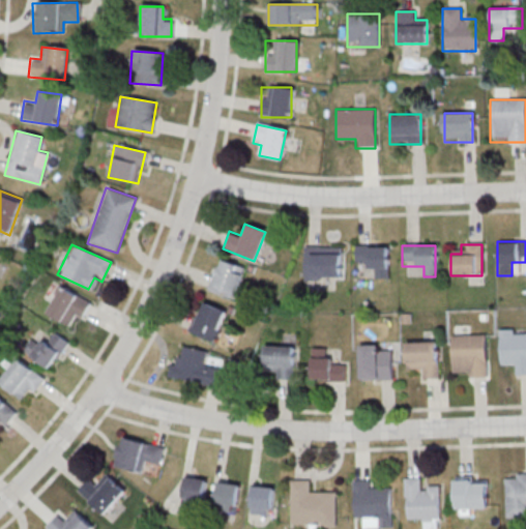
[(386,246),(353,246),(353,268),(374,268),(374,278),(386,278),(386,246)]
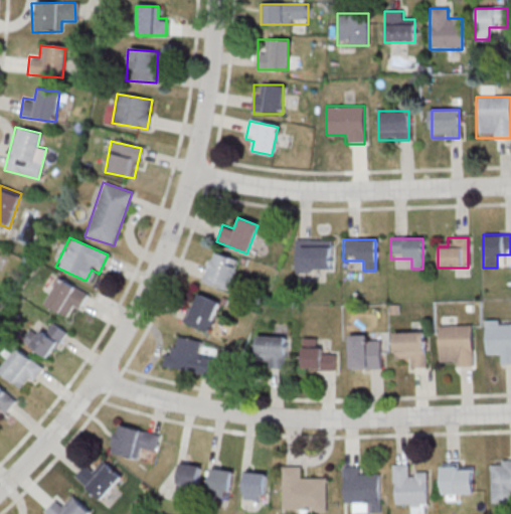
[(330,272),(330,240),(294,240),(294,272),(330,272)]
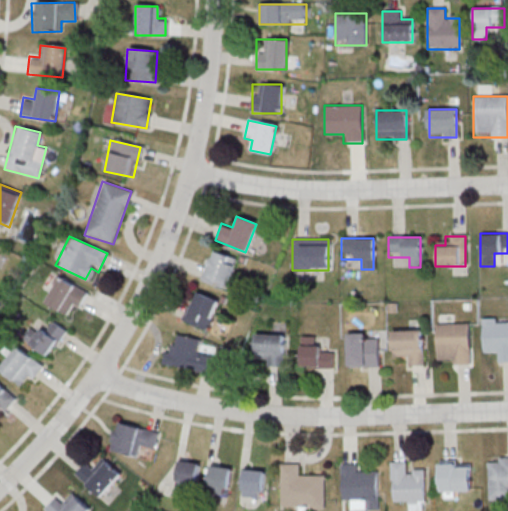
[(226,288),(234,258),(209,251),(201,281),(226,288)]
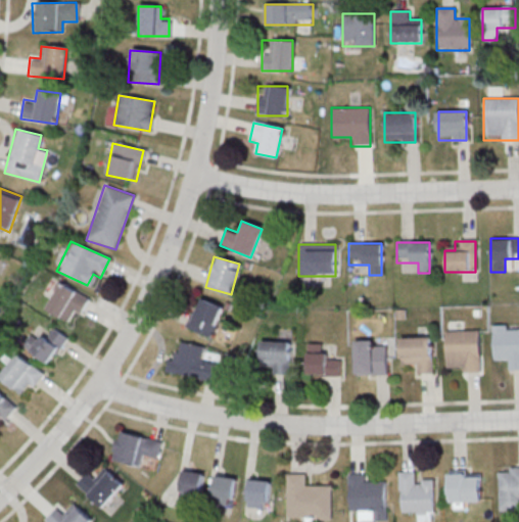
[(44,310),(66,322),(81,295),(59,283),(44,310)]
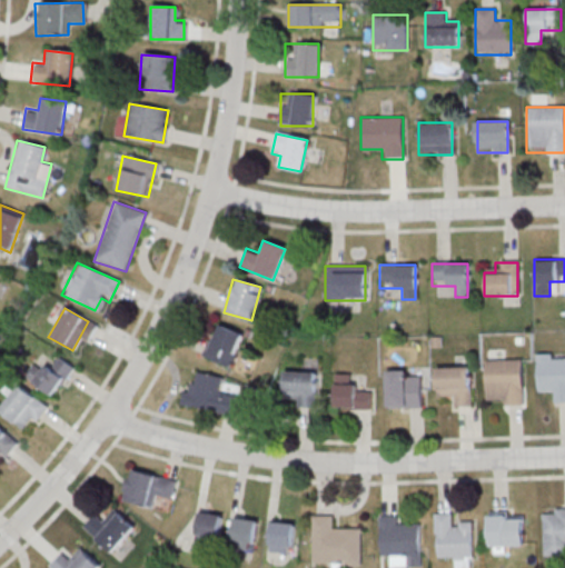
[(241,336),(215,324),(199,356),(226,368),(241,336)]
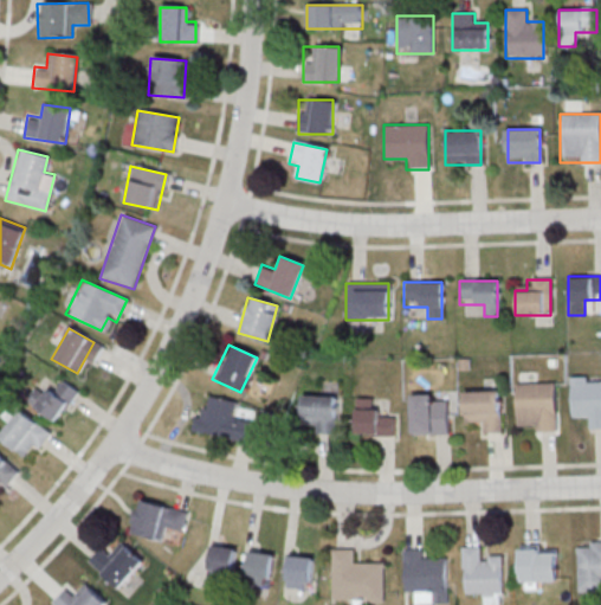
[(600,377),(568,378),(569,418),(582,418),(582,430),(600,429),(600,377)]
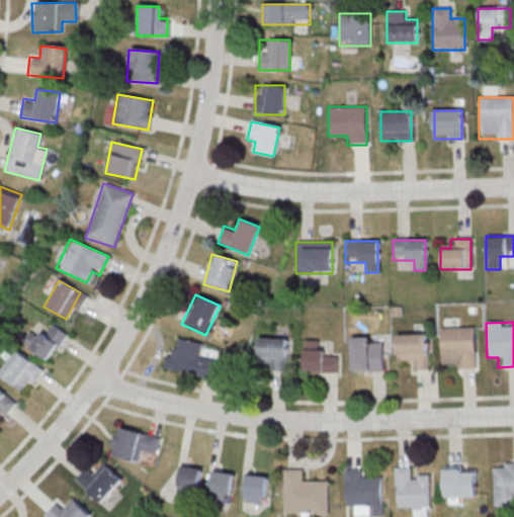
[(65,335),(50,324),(43,334),(32,327),(21,344),(47,361),(65,335)]
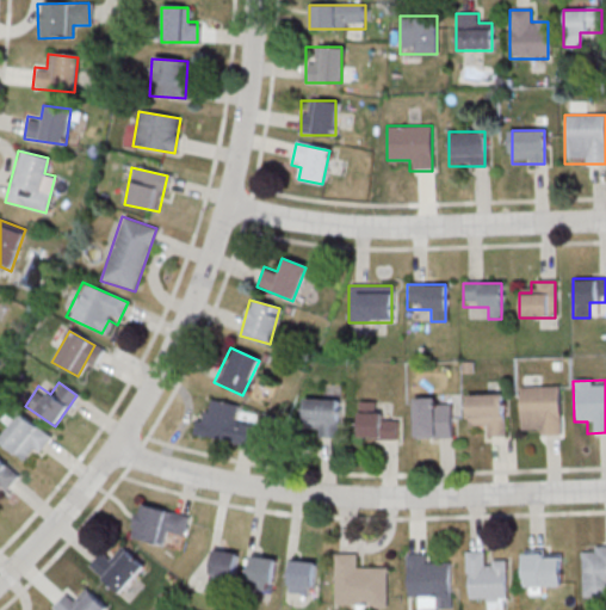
[(560,387),(518,387),(518,436),(560,436),(560,387)]
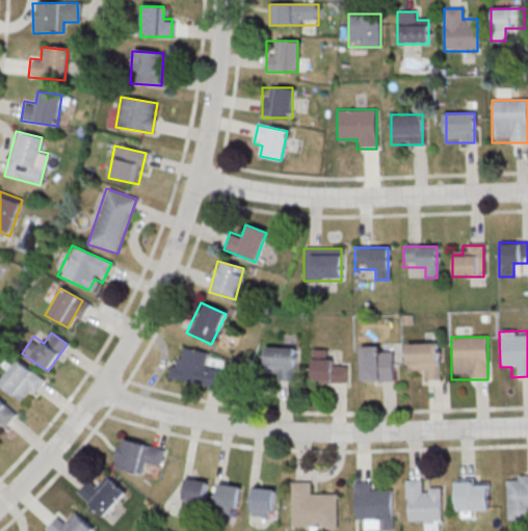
[(417,380),(439,380),(439,344),(405,344),(405,370),(417,370),(417,380)]
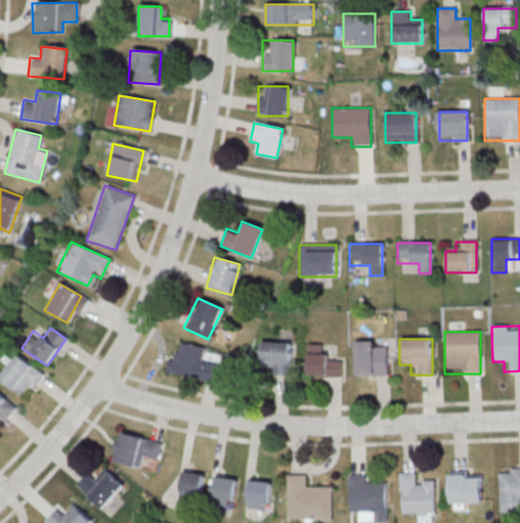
[(354,376),(386,376),(386,350),(376,350),(376,341),(354,341),(354,376)]
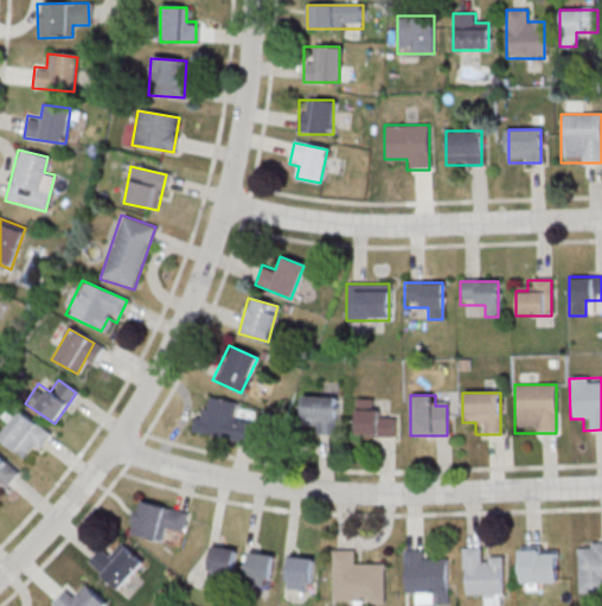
[(300,422),(312,422),(312,435),(333,435),(333,397),(300,397),(300,422)]
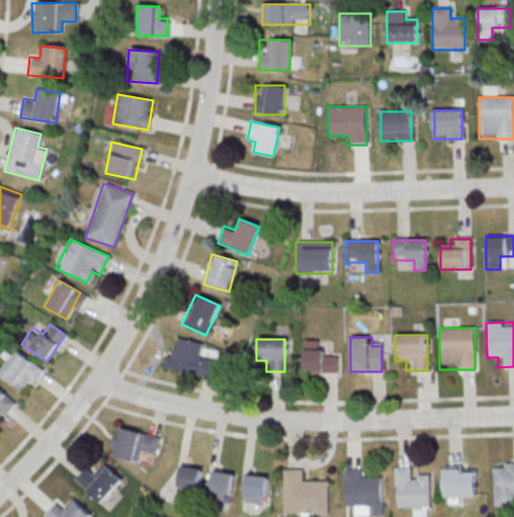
[(218,348),(177,340),(174,353),(165,351),(162,369),(211,379),(218,348)]
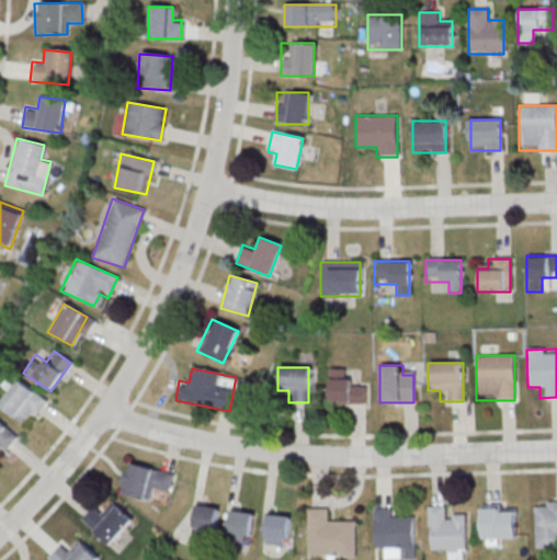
[(328,403),(362,403),(362,380),(341,380),(341,369),(328,369),(328,403)]
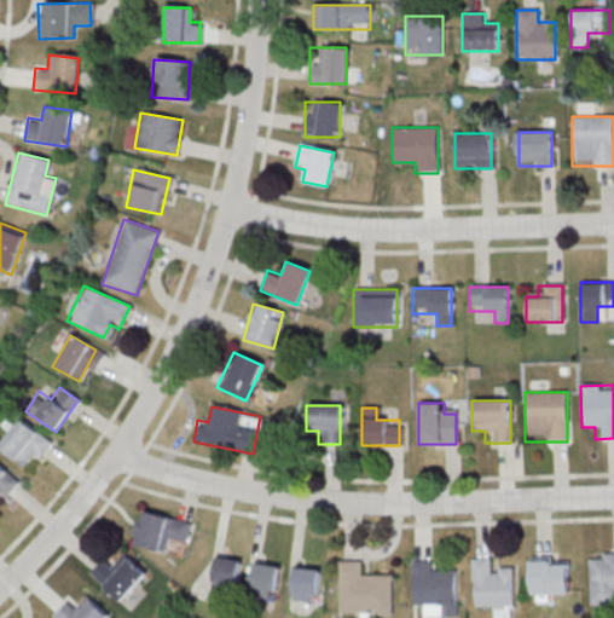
[(27,471),(50,443),(19,419),(0,443),(0,449),(27,471)]
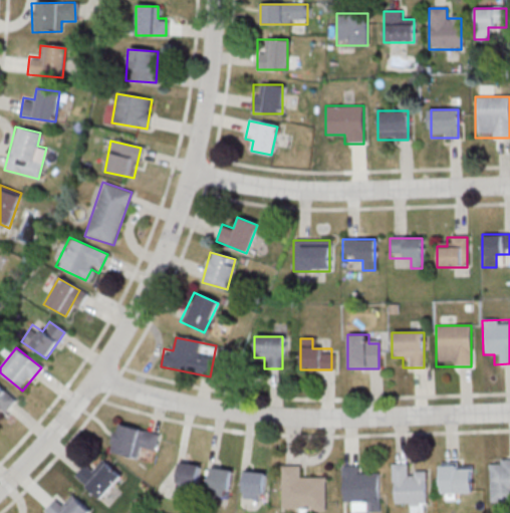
[(0,415),(14,401),(0,388),(0,415)]
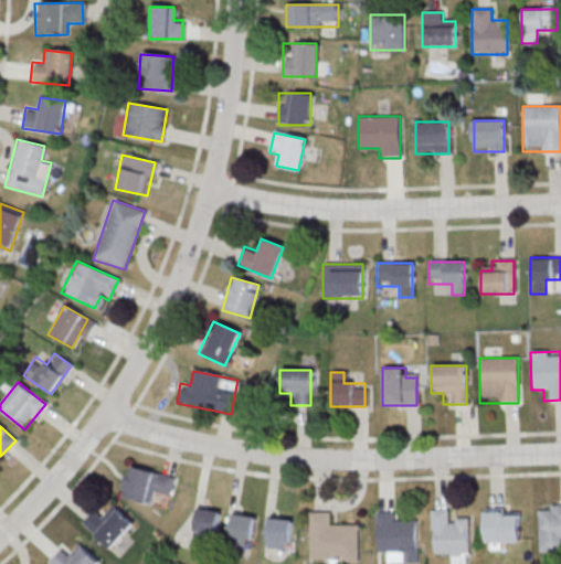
[(154,496),(166,499),(171,478),(128,467),(120,497),(151,506),(154,496)]
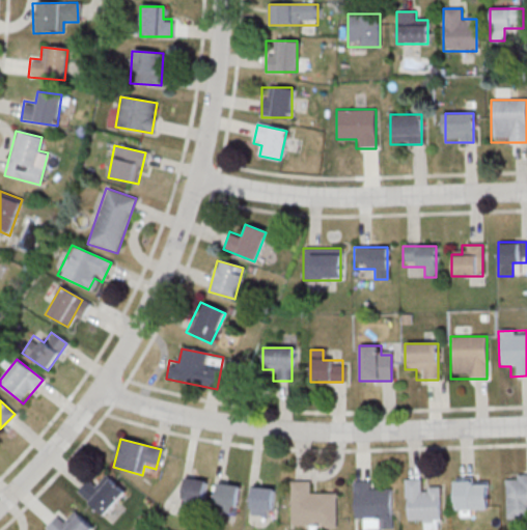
[(526,474),(504,475),(504,520),(526,519),(526,474)]
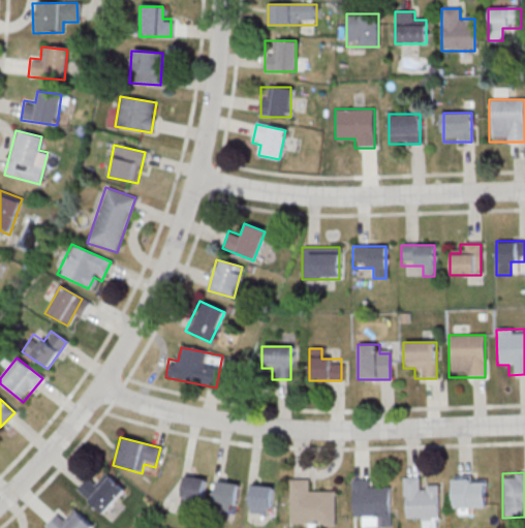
[(89,476),(76,491),(103,515),(124,491),(104,474),(97,483),(89,476)]
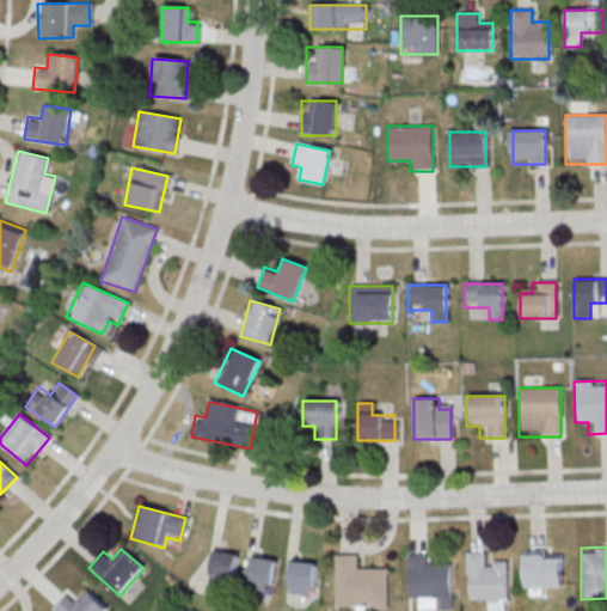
[(231,582),(237,555),(214,549),(207,576),(231,582)]
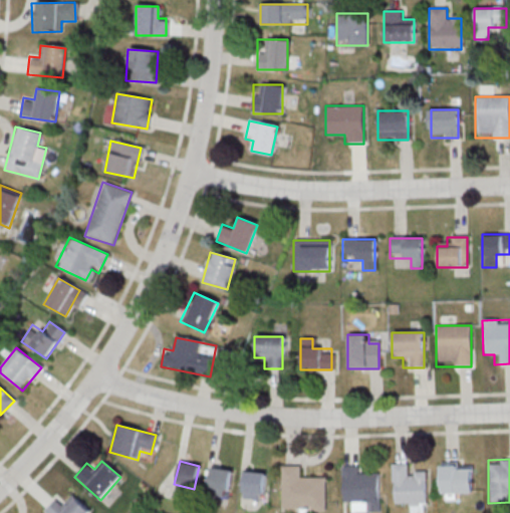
[(441,496),(472,496),(472,463),(441,463),(441,496)]
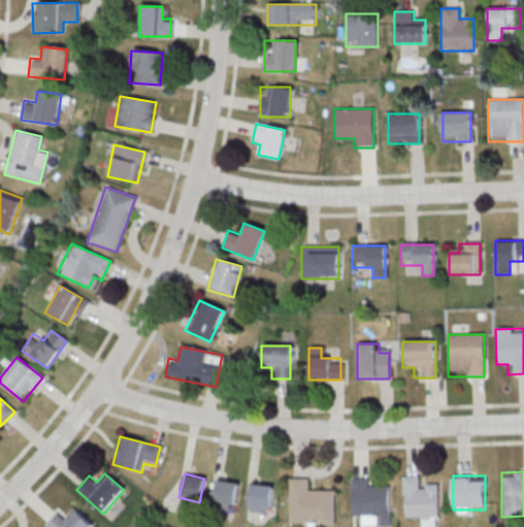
[(435,526),(436,487),(421,487),(421,476),(401,476),(401,519),(420,519),(420,526),(435,526)]
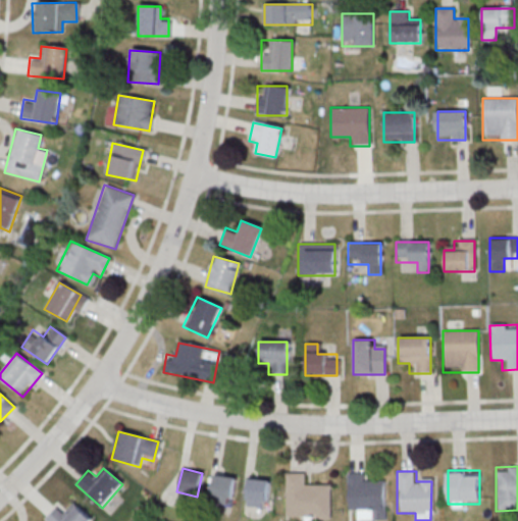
[(285,518),(329,519),(329,484),(305,484),(305,473),(285,473),(285,518)]
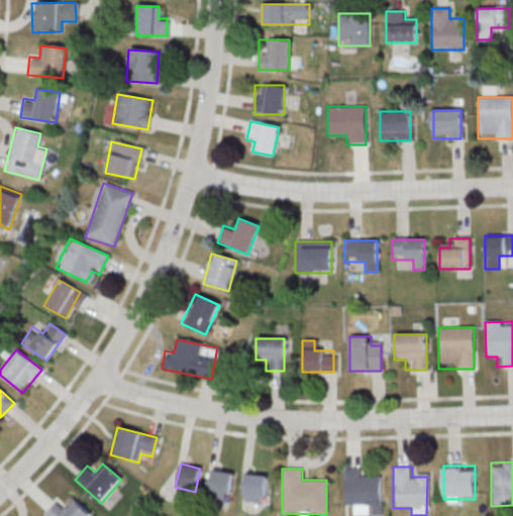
[(380,479),(361,479),(361,469),(342,469),(342,506),(353,506),(353,515),(380,515),(380,479)]
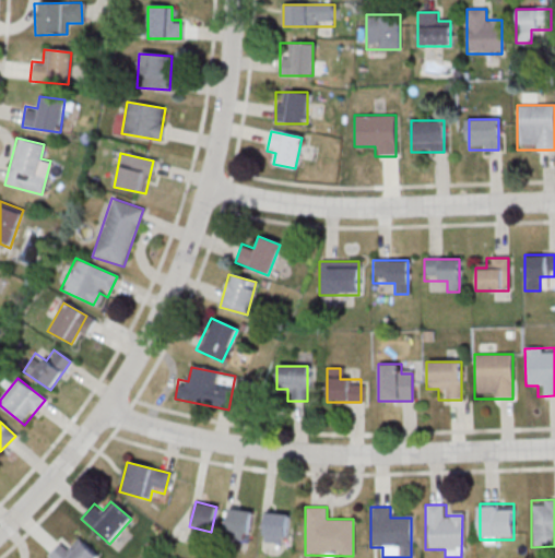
[(247,542),(250,511),(228,509),(225,538),(247,542)]
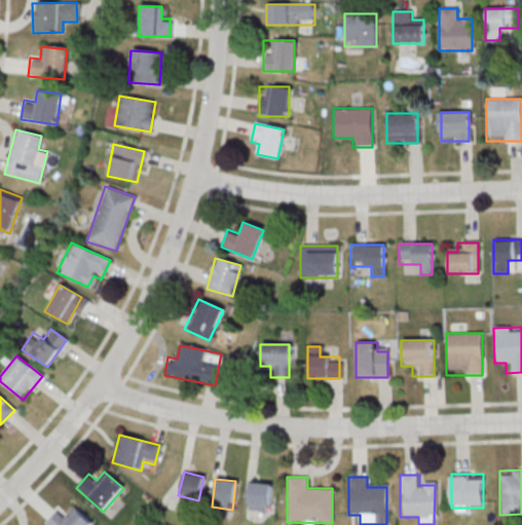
[(268,512),(268,484),(248,484),(248,512),(268,512)]
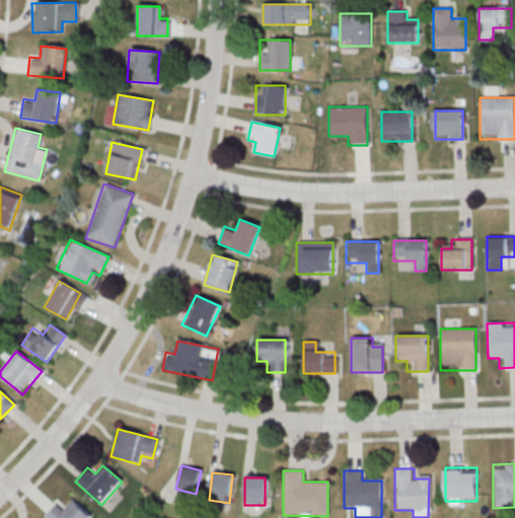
[(64,509),(57,503),(44,516),(45,517),(89,517),(72,501),(64,509)]
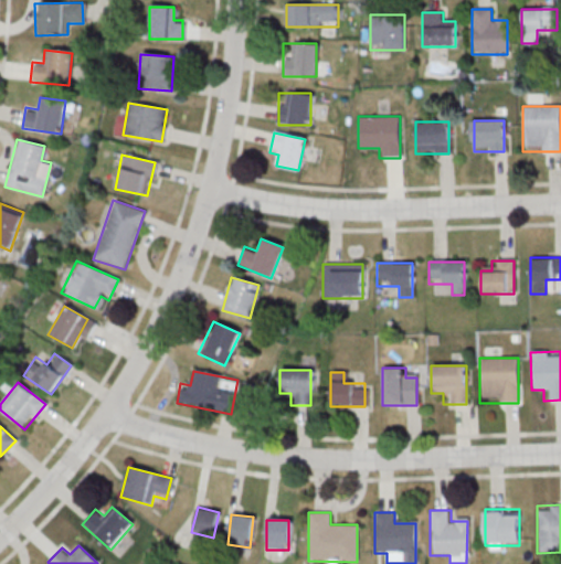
All buildings are outlined.
